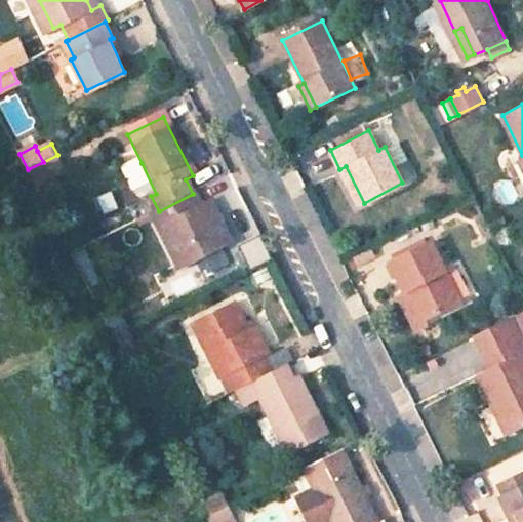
[(52,179),(67,172),(57,155),(43,162),(28,169),(38,187),(52,179)]
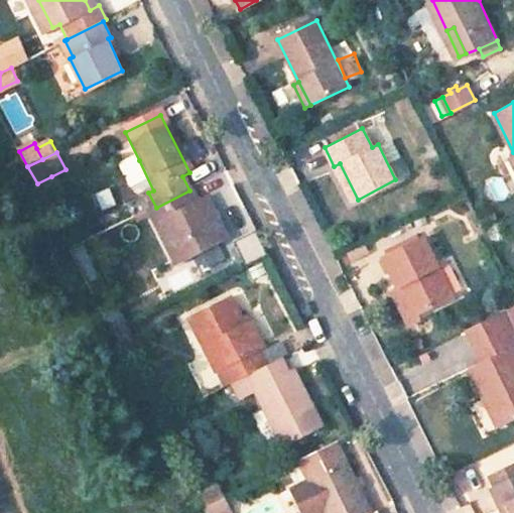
[(143,196),(150,211),(156,208),(148,193),(153,190),(139,160),(121,168),(132,193),(143,196)]
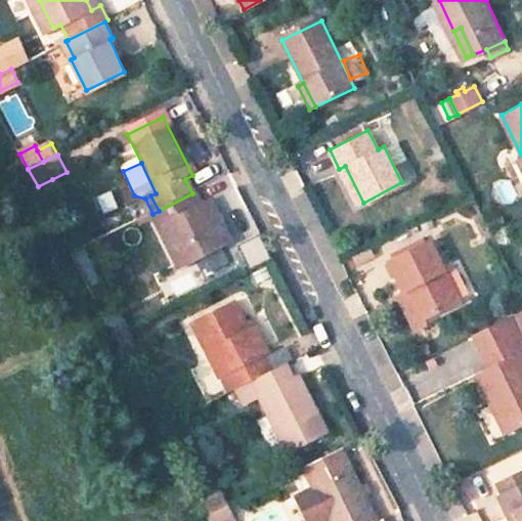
[(363,203),(345,166),(339,169),(357,205),(363,203)]
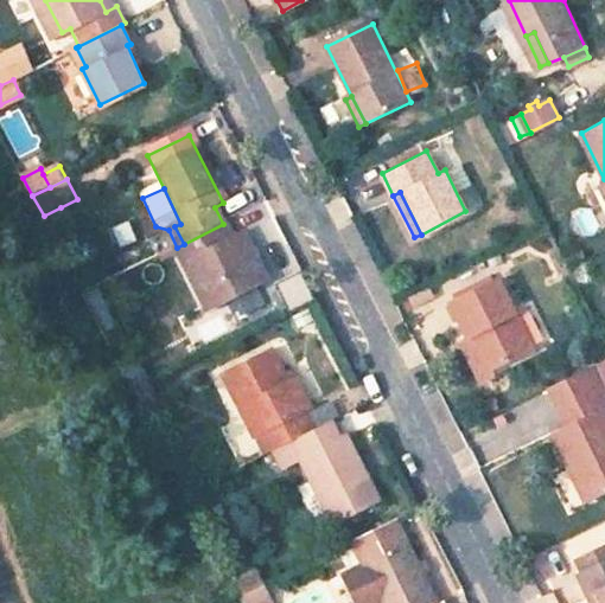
[(107,224),(115,245),(131,239),(122,217),(107,224)]
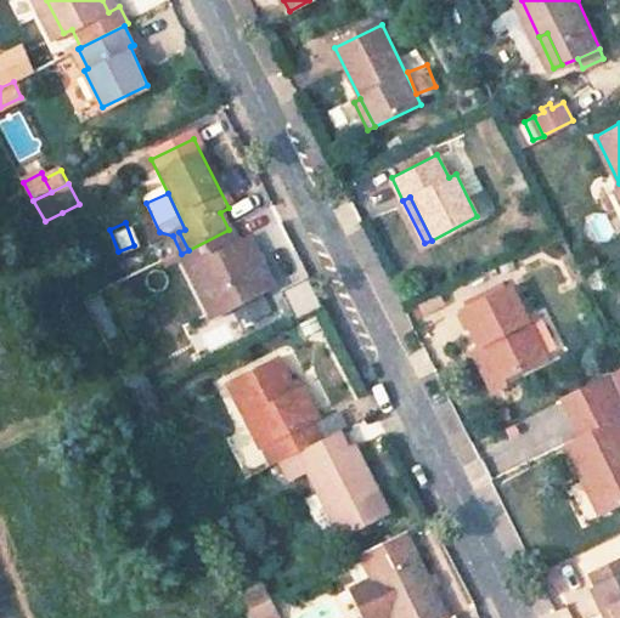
[(181,254),(214,318),(274,288),(249,239),(237,245),(229,230),(189,250),(181,254)]
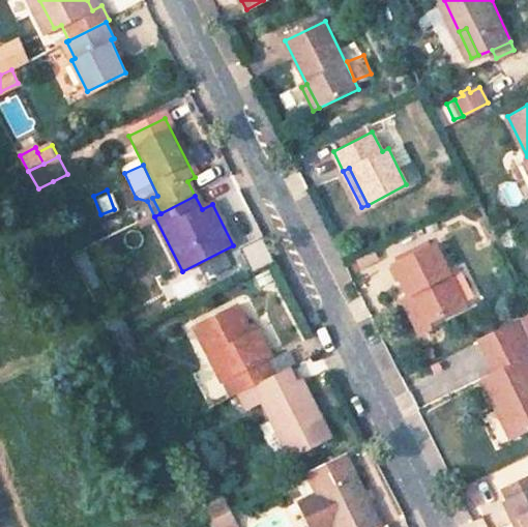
[(415,292),(429,321),(467,301),(437,242),(397,263),(411,294),(415,292)]
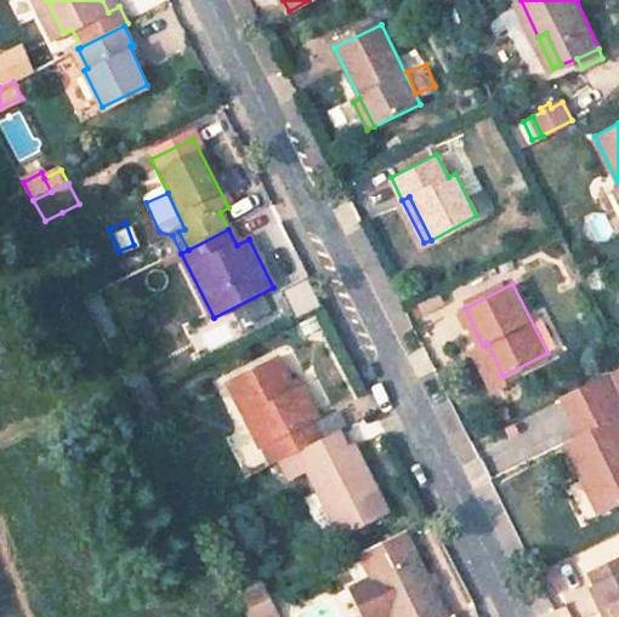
[(444,304),(439,293),(418,304),(424,314),(444,304)]
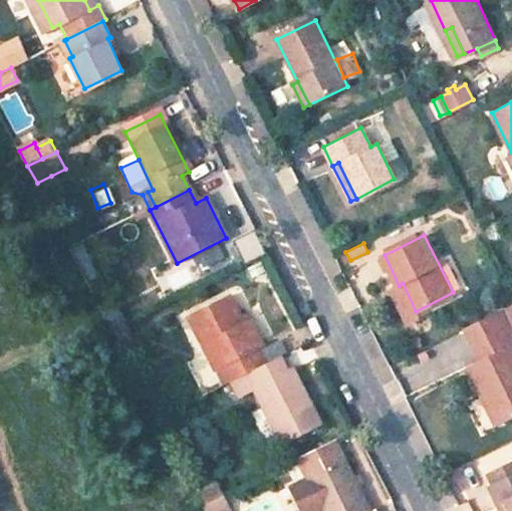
[(395,287),(408,315),(416,311),(403,283),(399,285),(395,287)]
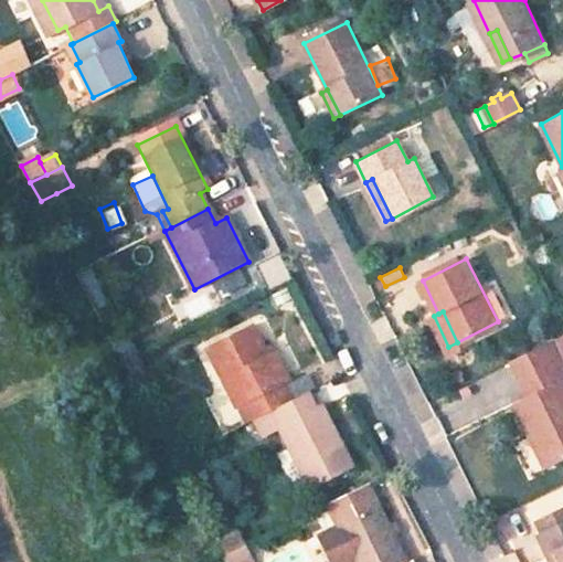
[(257,329),(212,352),(243,411),(251,406),(258,423),(296,404),(287,388),(294,384),(279,356),(273,359),(257,329)]
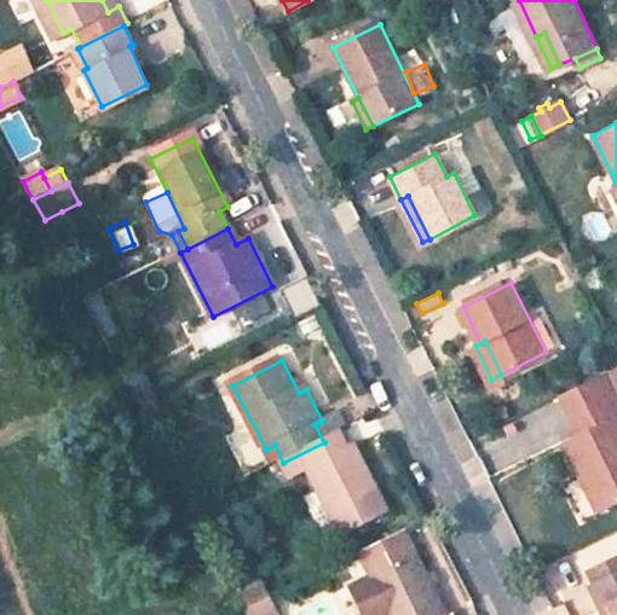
[(616,394),(606,372),(563,394),(584,437),(578,441),(594,475),(611,509),(616,505),(616,394)]
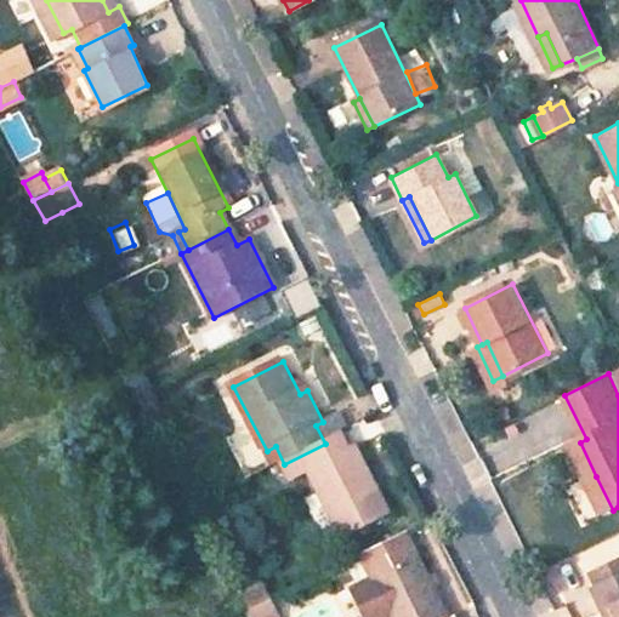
[(304,456),(344,536),(391,512),(357,447),(351,451),(342,435),(304,456)]
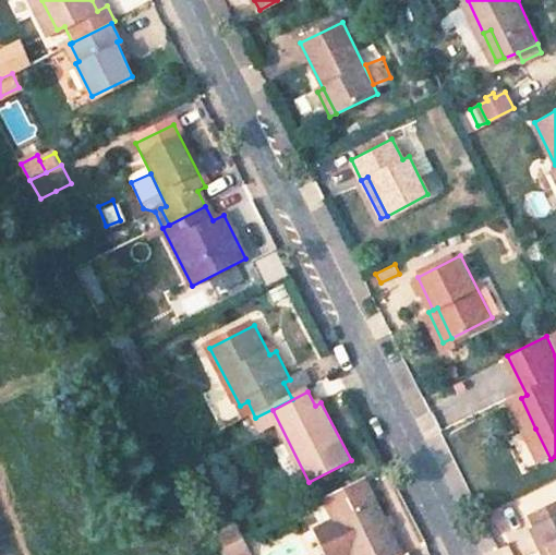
[(551,459),(535,429),(528,432),(543,463),(551,459)]
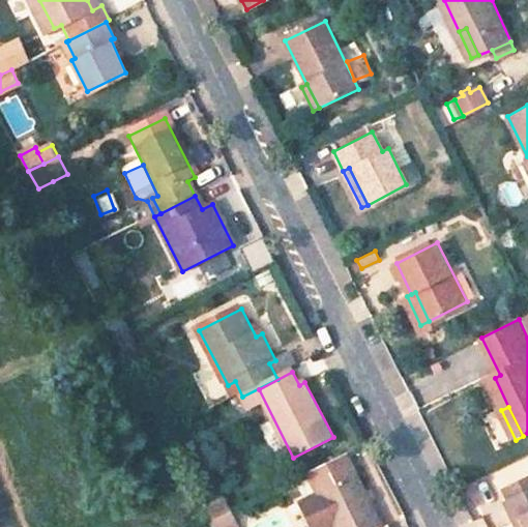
[(345,457),(310,475),(316,487),(334,526),(376,526),(380,525),(350,468),(345,457)]
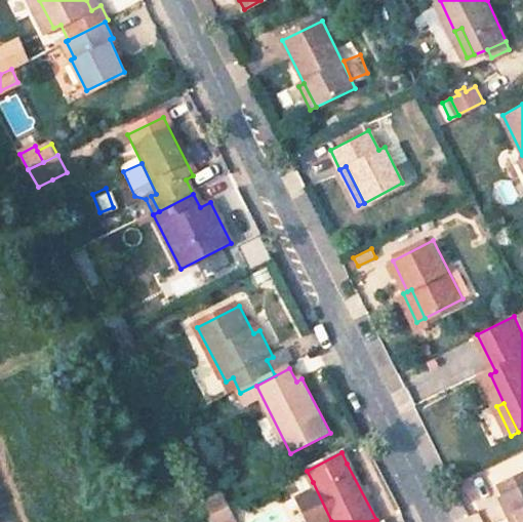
[(522,487),(522,476),(505,484),(509,493),(522,487)]
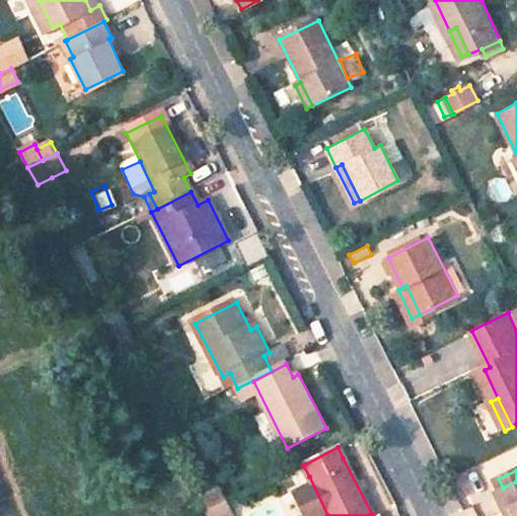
[(516,482),(503,488),(498,491),(506,509),(513,506),(516,513),(516,482)]
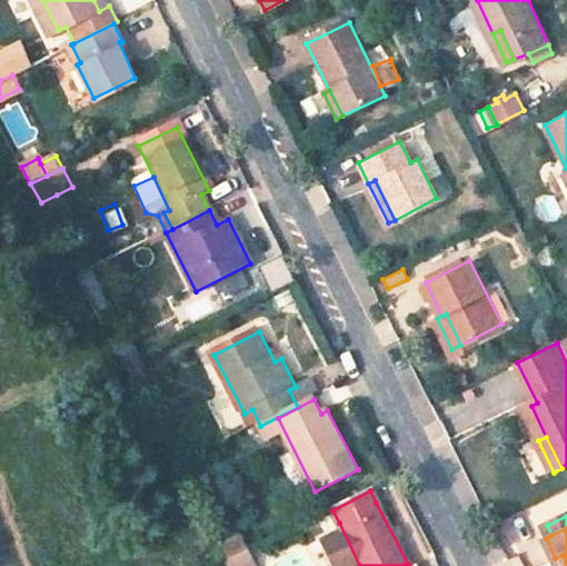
[(237,565),(262,565),(261,564),(255,550),(247,555),(236,560),(237,565)]
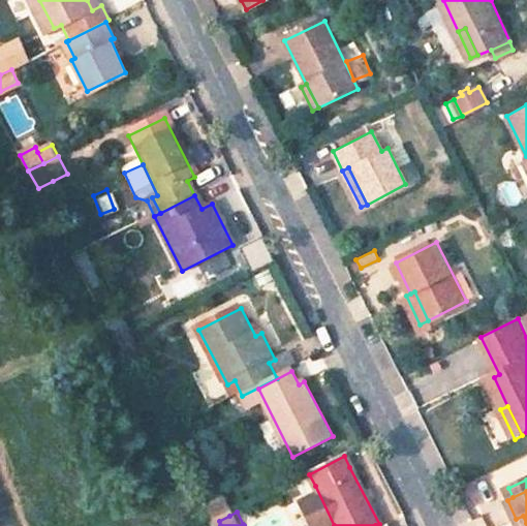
[(516,519),(519,525),(526,525),(526,523),(523,516),(516,519)]
